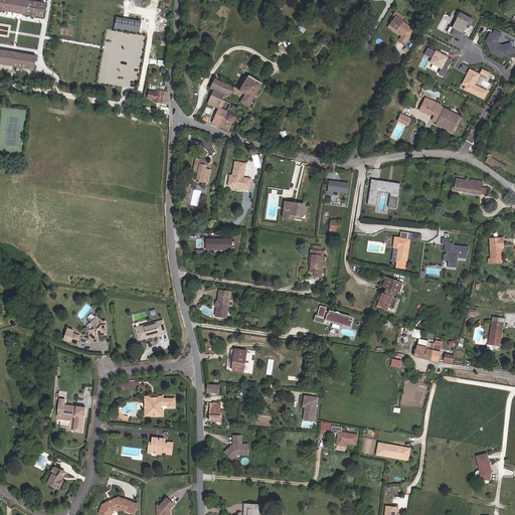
[(23,0),(0,0),(0,8),(43,16),(45,5),(45,4),(35,2),(23,0)]
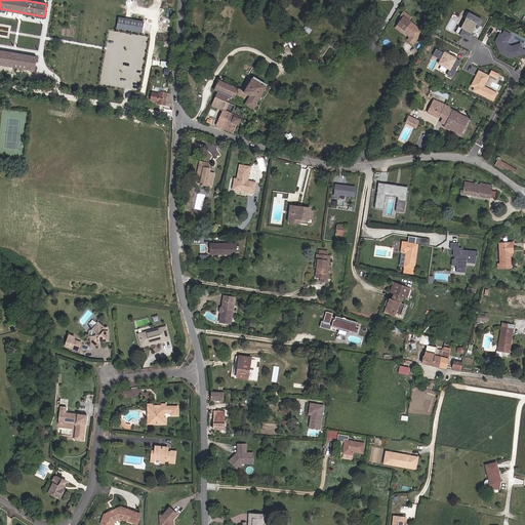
[(403,7),(400,11),(403,14),(400,18),(398,22),(403,26),(402,28),(408,32),(406,35),(412,40),(421,28),(408,16),(410,13),(403,7)]
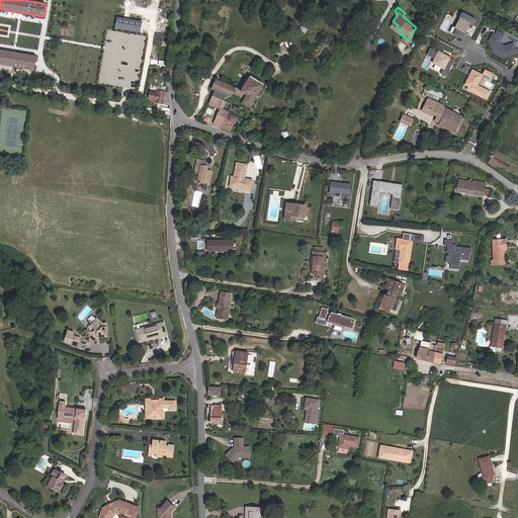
[(463,40),(466,33),(464,32),(468,23),(472,25),(476,18),(460,11),(450,33),(463,40)]
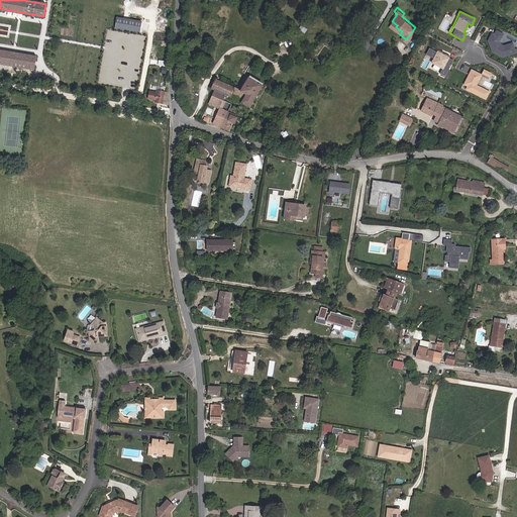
[(140,31),(142,20),(116,16),(114,27),(140,31)]
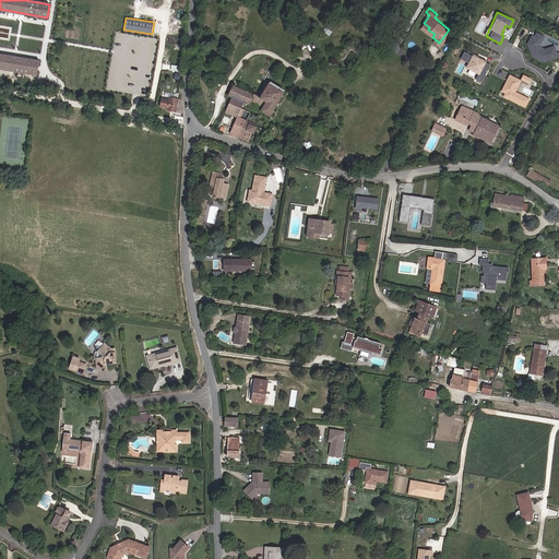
[(531,56),(544,62),(558,57),(555,45),(545,48),(542,47),(540,45),(545,36),(538,33),(531,35),(527,44),(531,56)]
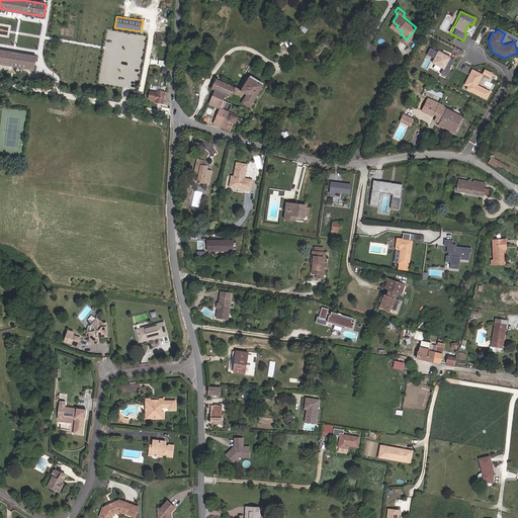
[(430,48),(426,54),(433,58),(436,52),(430,48)]
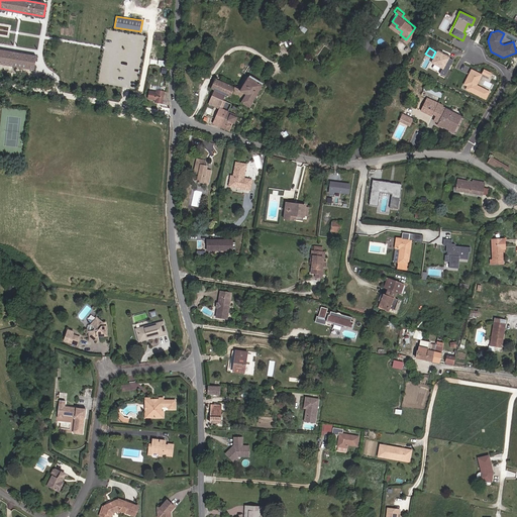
[(0,48),(0,63),(34,69),(36,55),(0,48)]
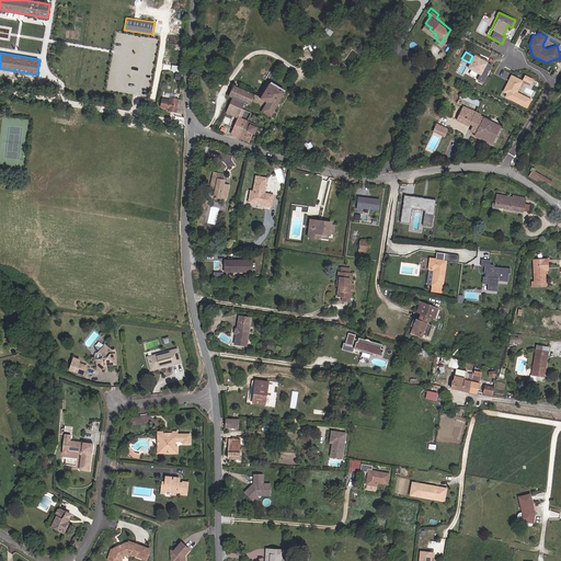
[(483,82),(493,65),(474,55),(465,71),(483,82)]
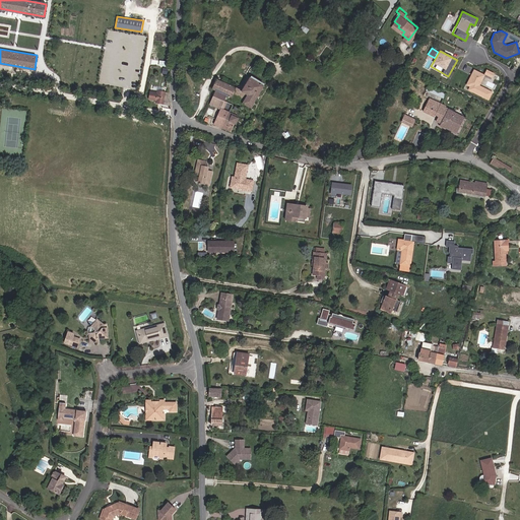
[(484,74),(473,69),(466,85),(469,86),(468,90),(490,100),(494,91),(480,85),(484,76),(493,80),(496,73),(486,69),(484,74)]
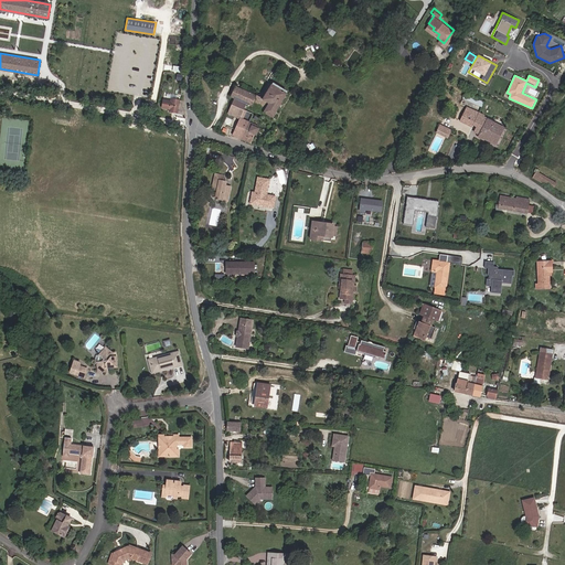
[(234,97),(232,104),(244,109),(247,104),(274,117),(286,94),(272,85),(264,98),(259,96),(254,93),(254,94),(235,86),(231,95),(234,97)]
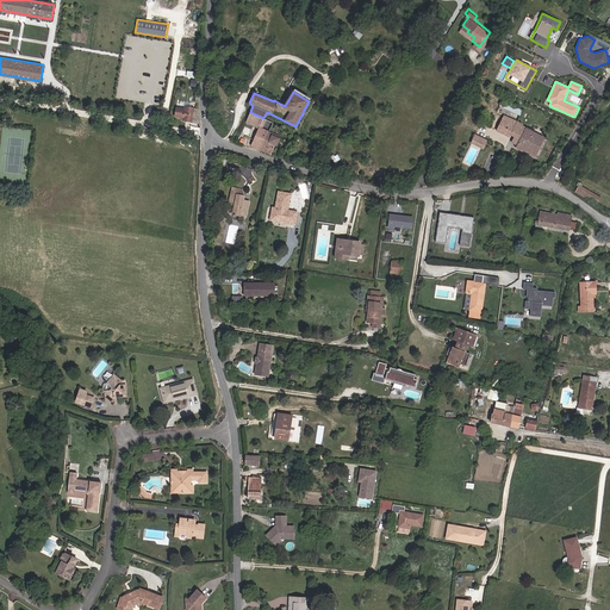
[(518,109),(499,100),(497,104),(517,113),(518,109)]
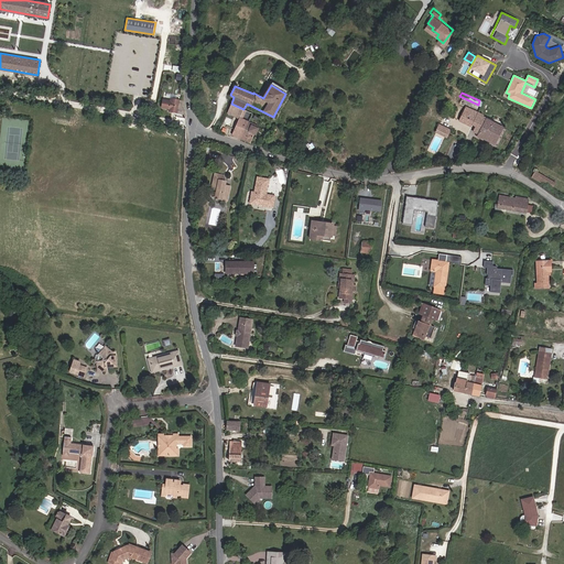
[(163,99),(162,107),(170,108),(169,110),(184,114),(181,102),(182,100),(171,98),(171,100),(163,99)]
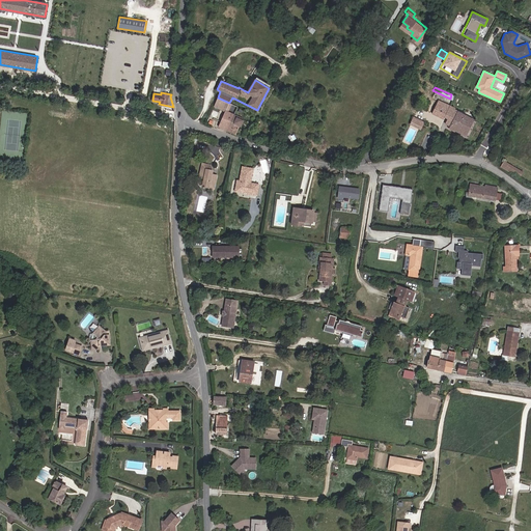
[(214,105),(225,110),(229,103),(218,98),(216,100),(214,105)]
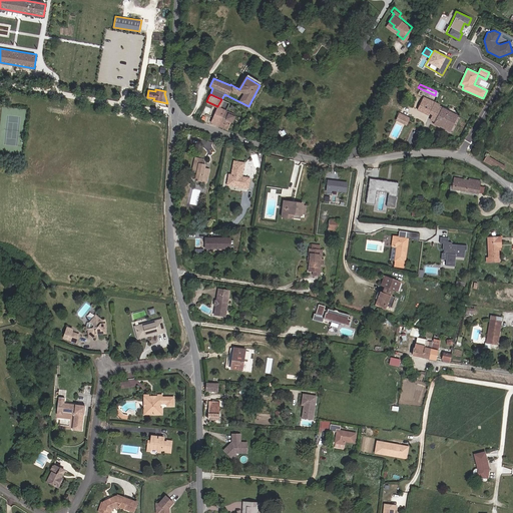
[(435,102),(423,96),(415,108),(427,114),(428,112),(431,114),(430,118),(434,120),(433,122),(448,130),(455,114),(435,104),(435,102)]
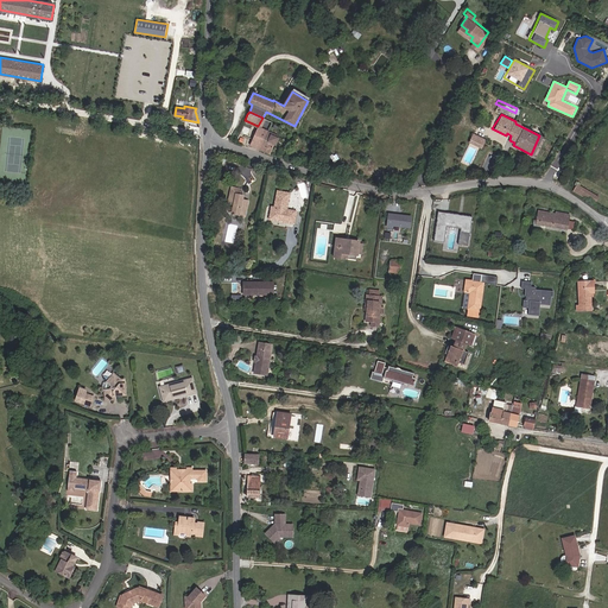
[(258,126),(249,144),(259,149),(268,130),(263,128),(261,127),(258,126)]
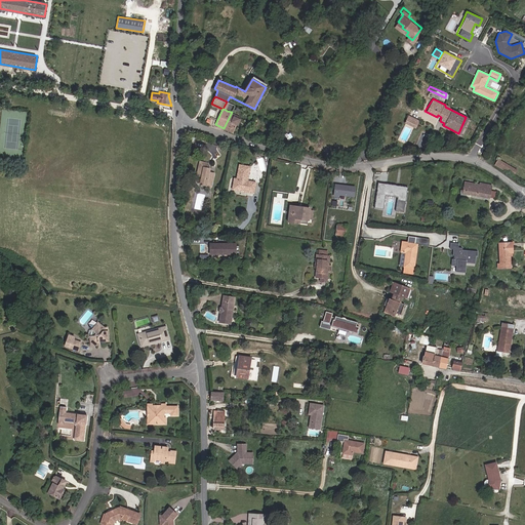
[(232,112),(224,128),(233,132),(241,117),(236,114),(232,112)]
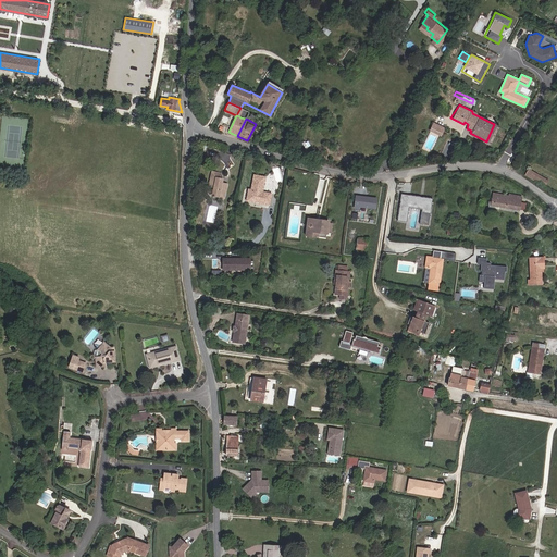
[(436,132),(438,126),(431,123),(428,131),(440,135),(440,133),(436,132)]
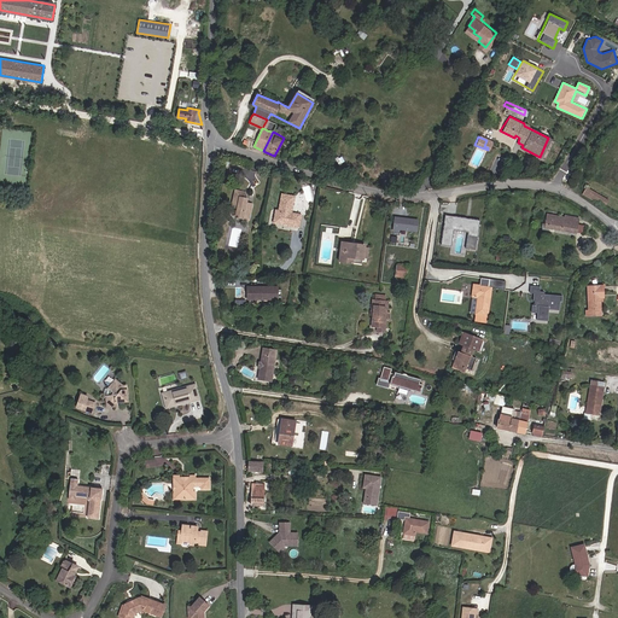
[(588,190),(584,196),(593,200),(595,197),(596,194),(588,190)]
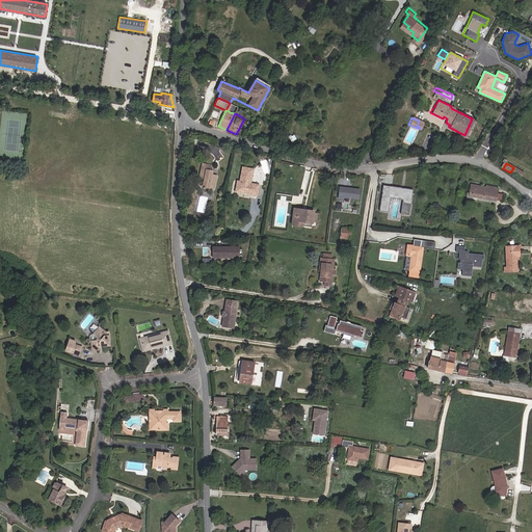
[(210,170),(201,168),(200,177),(201,179),(204,179),(203,185),(210,186),(211,187),(214,188),(216,175),(211,174),(212,170),(210,170)]
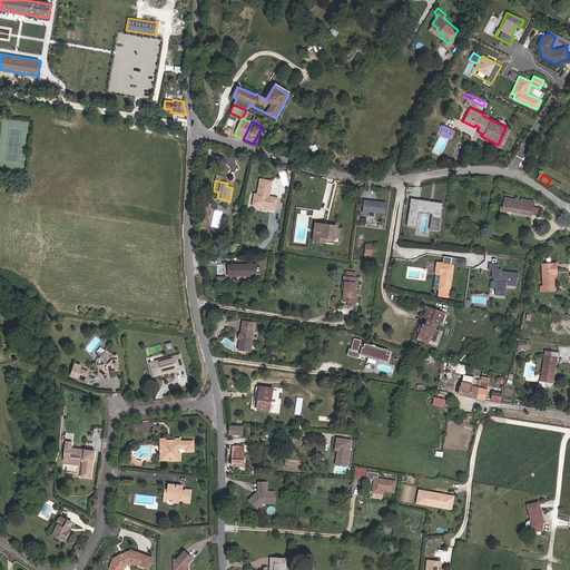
[(261,197),(257,196),(255,208),(277,212),(279,199),(273,198),(275,183),(263,182),(261,197)]
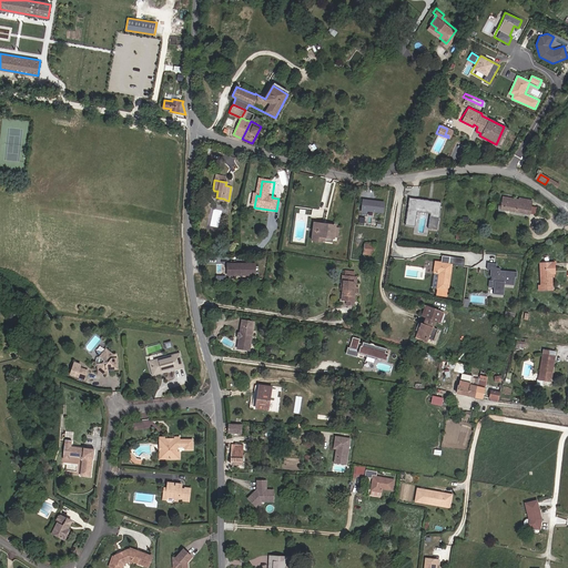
[(500,208),(531,215),(534,205),(534,202),(536,193),(530,190),(528,199),(519,196),(519,200),(503,196),(500,208)]
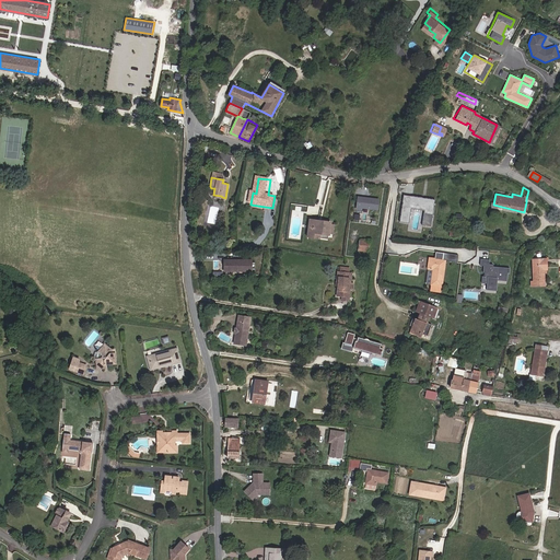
[(411,203),(412,198),(426,200),(426,198),(404,195),(403,202),(411,203)]
